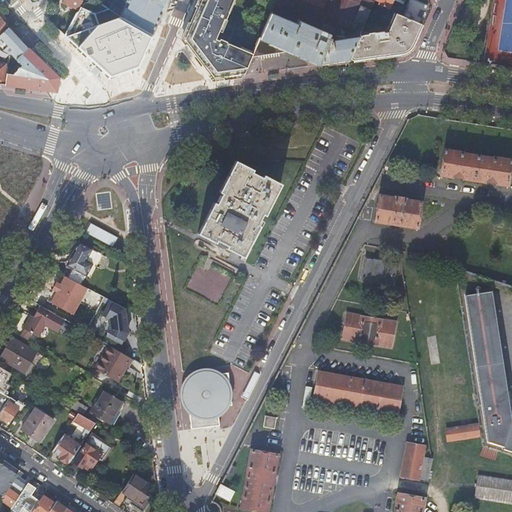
[(79,10),(83,0),(63,0),(62,3),(79,10)]
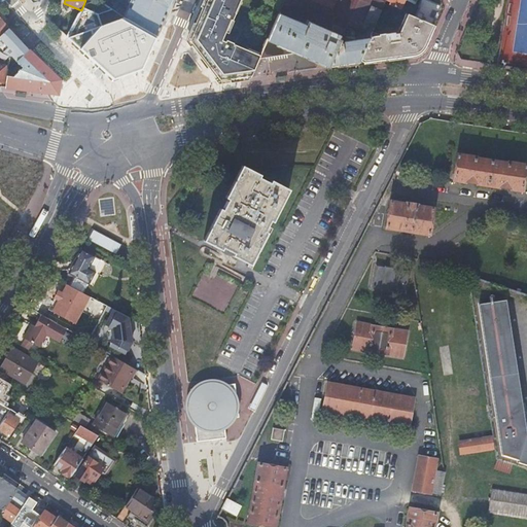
[(155,39),(156,36),(125,19),(102,27),(98,15),(112,10),(98,0),(85,0),(81,10),(79,13),(67,37),(70,40),(115,79),(119,77),(128,74),(139,70),(142,69),(155,39)]
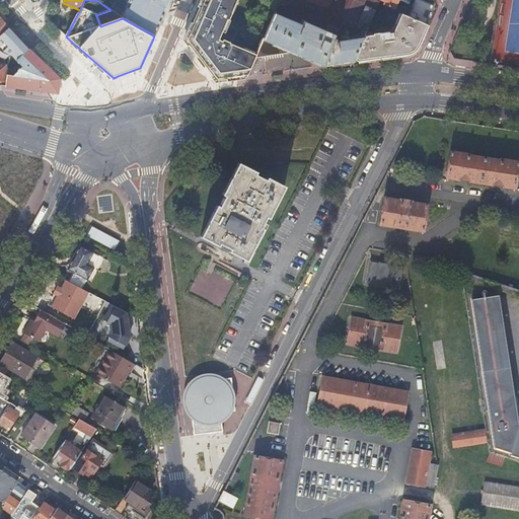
[(168,0),(130,0),(129,3),(123,18),(154,35),(168,1),(168,0)]
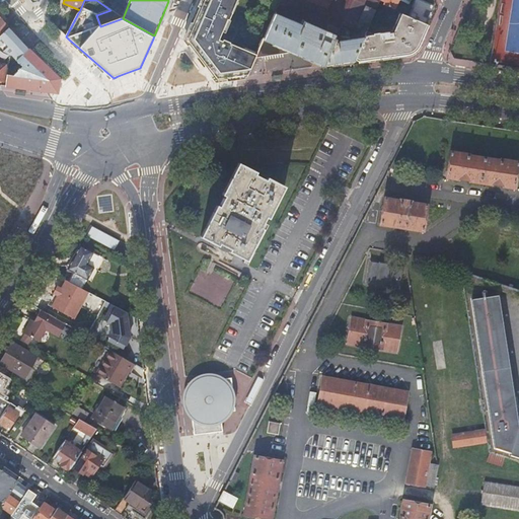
[(202,0),(199,8),(191,29),(186,41),(201,61),(217,80),(249,76),(258,55),(253,54),(243,49),(230,44),(231,43),(224,40),(223,42),(219,41),(225,27),(228,20),(229,20),(232,13),(236,3),(237,0),(202,0)]
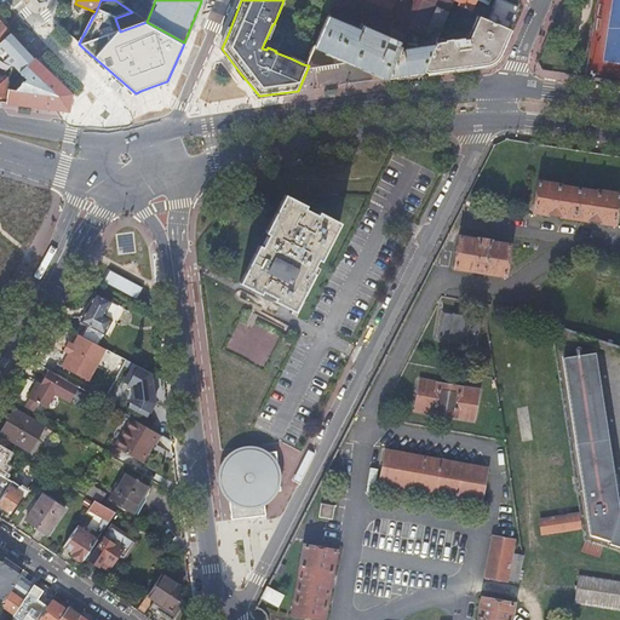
[(436,41),(452,5),(453,0),(336,0),(334,6),(333,9),(332,11),(308,68),(349,62),(382,75),(389,79),(423,74),(436,41)]
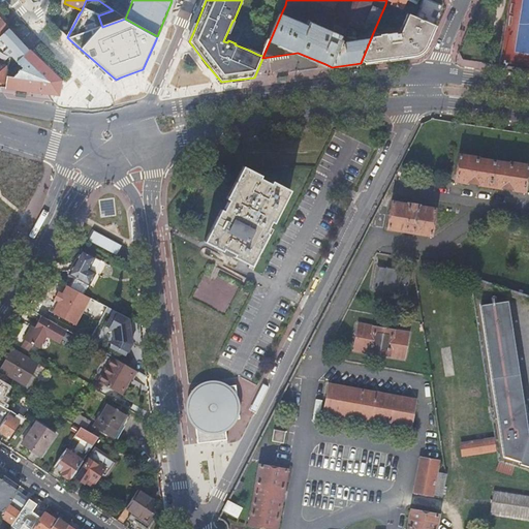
[(387,0),(393,2),(392,4),(402,9),(405,0),(416,4),(417,0),(387,0)]
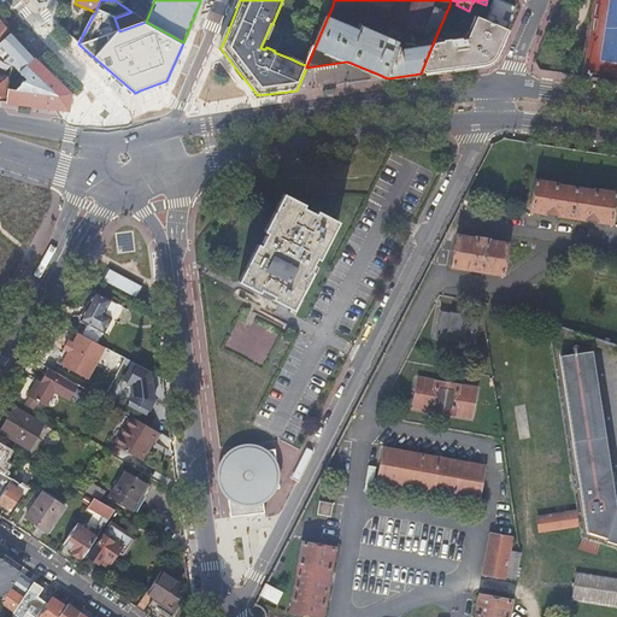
[(491,10),(486,21),(505,29),(510,18),(515,7),(498,0),(493,0),(489,9),(491,10)]
